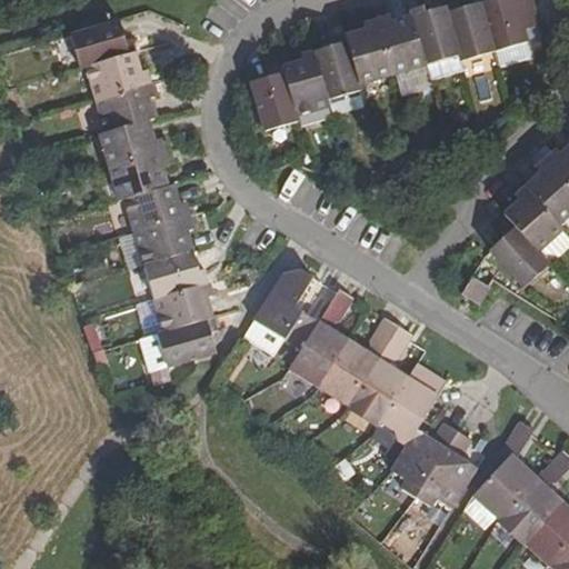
[(493,0),(479,5),(492,53),(526,43),(523,31),(538,26),(529,0),(493,0)]
